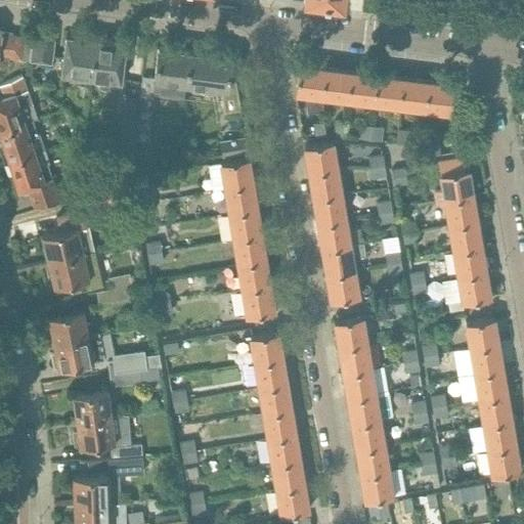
[(0,66),(8,68),(9,57),(29,60),(32,36),(0,32),(0,31),(0,66)]
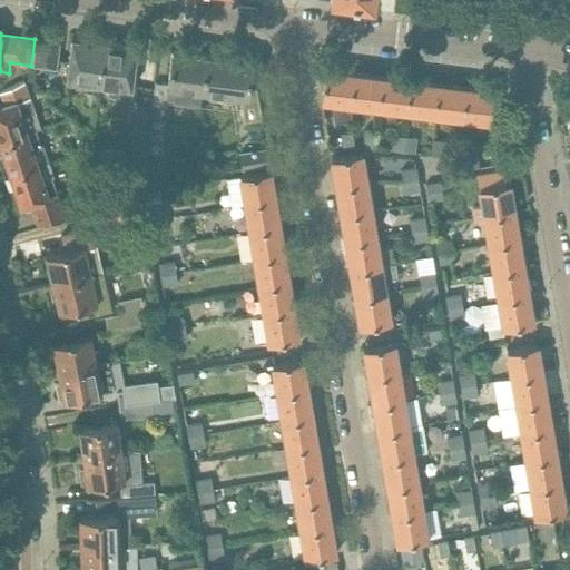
[(104,42),(71,38),(66,80),(99,85),(104,42)]
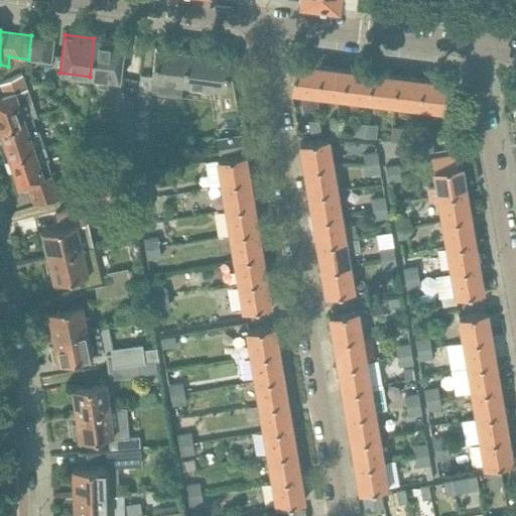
[(31,35),(28,59),(50,62),(53,38),(31,35)]
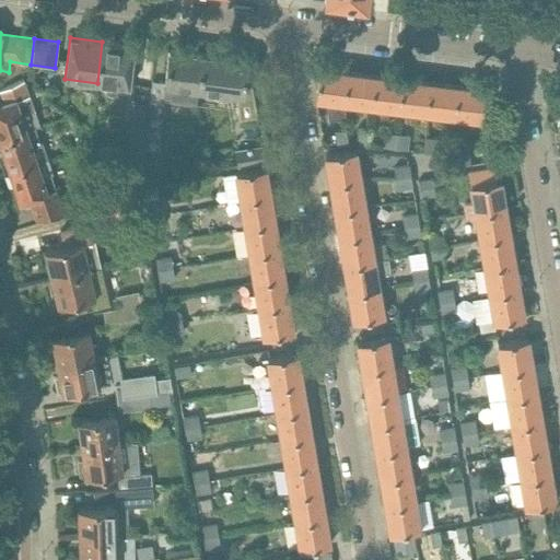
[(135,45),(102,42),(97,83),(129,86),(135,45)]
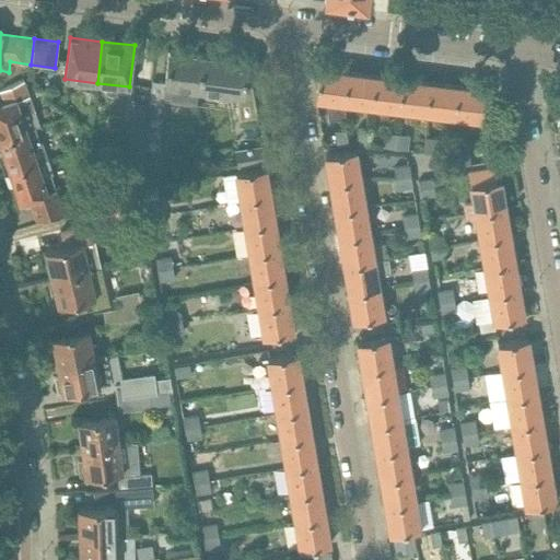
[(165,82),(162,101),(164,101),(196,105),(198,93),(198,90),(199,90),(203,54),(168,49),(165,82)]
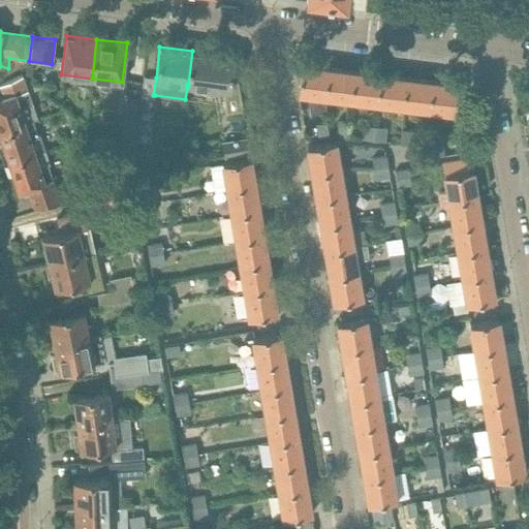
[(192,51),(188,85),(222,90),(223,92),(227,117),(243,115),(236,73),(231,72),(234,56),(192,51)]
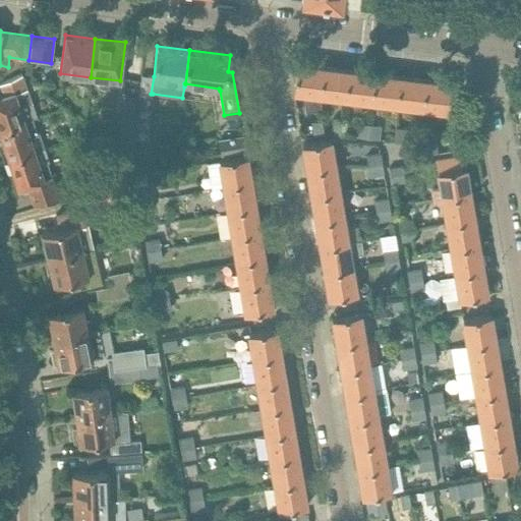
[(323,67),(297,64),(293,92),(305,94),(304,99),(305,111),(321,110),(320,95),(323,67)]
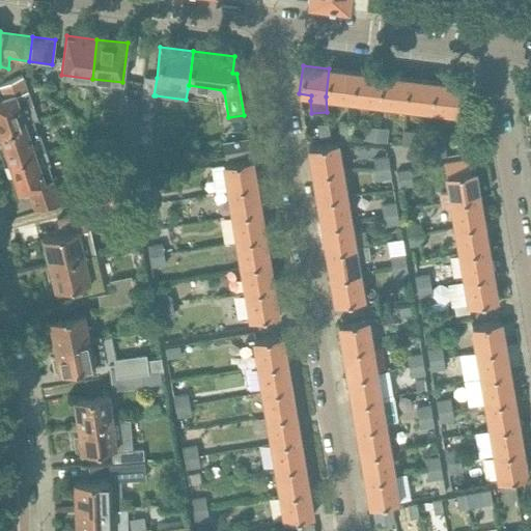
[(352,100),(356,72),(329,68),(326,96),(352,100)]
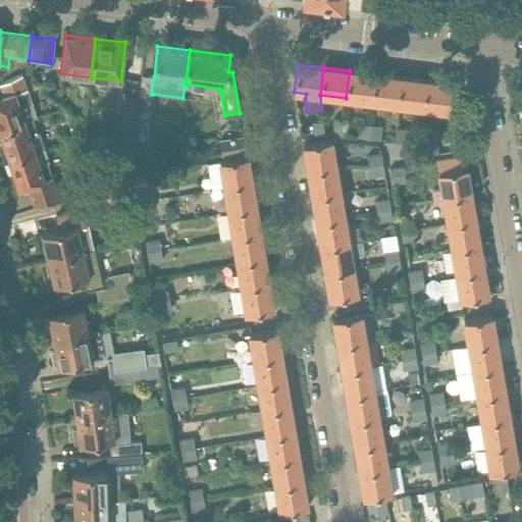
[(375,73),(350,70),(346,98),(371,102),(375,73)]
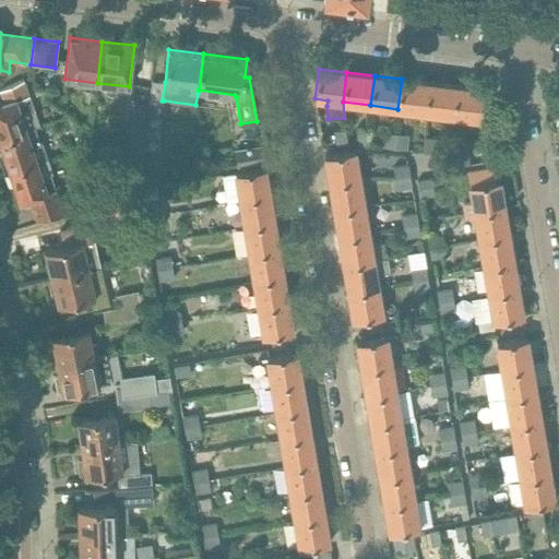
[(425,113),(429,82),(402,79),(397,109),(425,113)]
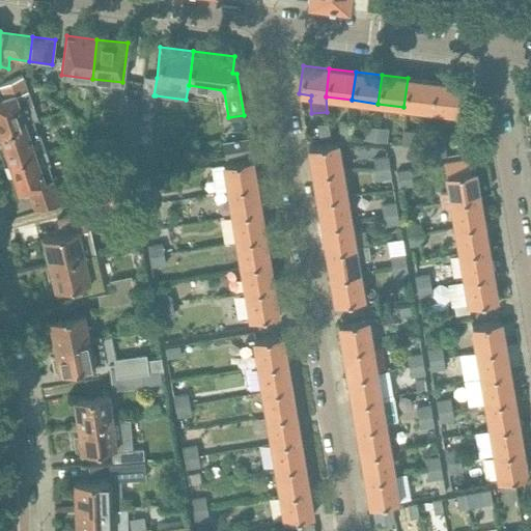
[(2,98),(0,98),(0,132),(32,121),(32,120),(37,118),(24,78),(4,84),(8,95),(2,98)]
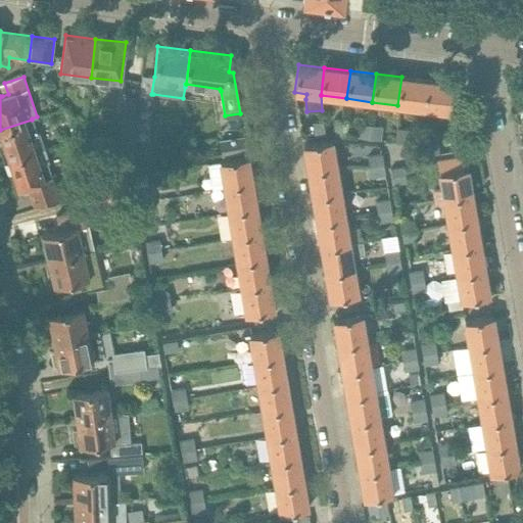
[(424,108),(427,80),(401,77),(397,105),(424,108)]
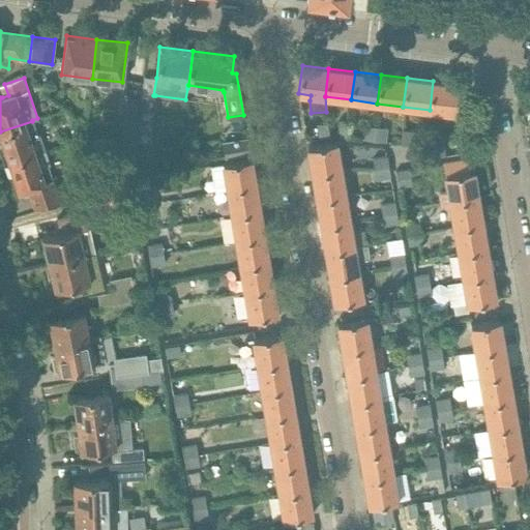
[(455,113),(460,85),(433,81),(430,110),(455,113)]
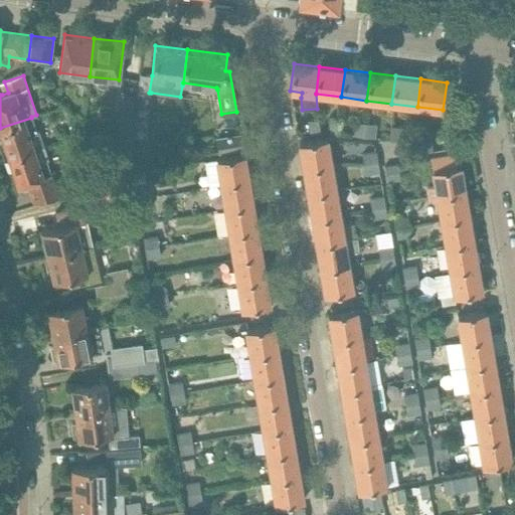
[(135,116),(132,140),(146,142),(150,106),(151,98),(150,98),(137,96),(136,104),(135,116)]
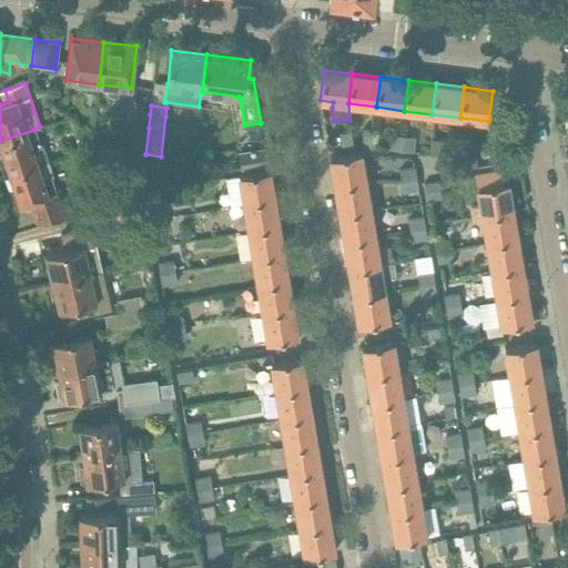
[(145,154),(149,128),(135,127),(132,152),(145,154)]
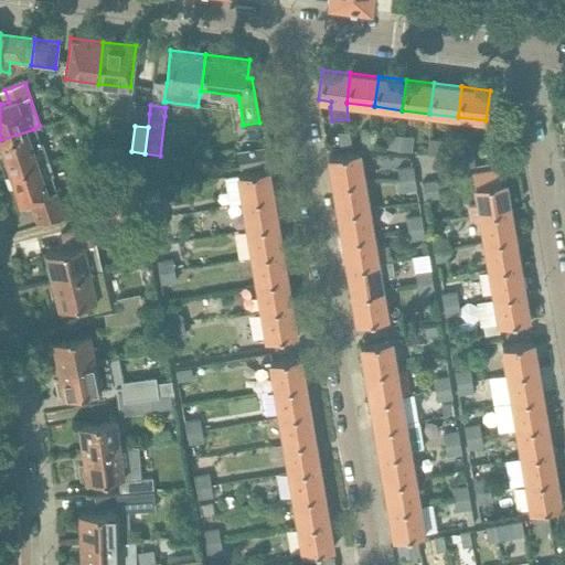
[(40,146),(34,129),(0,140),(0,147),(9,173),(48,160),(42,145),(40,146)]
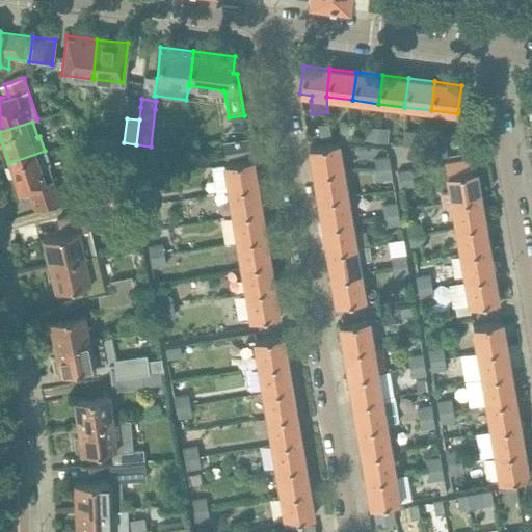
[(318,125),(320,139),(330,137),(328,123),(318,125)]
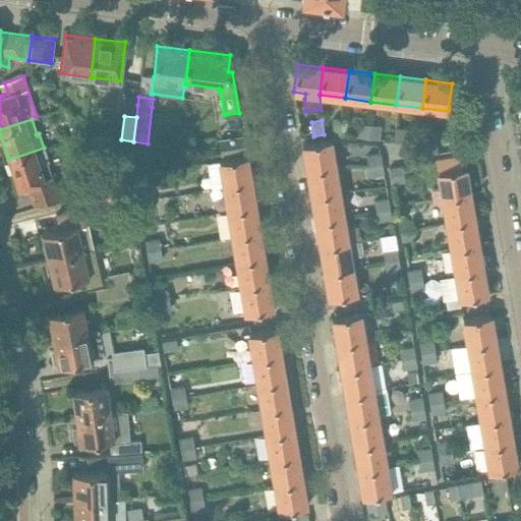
[(334,120),(333,134),(343,135),(345,121),(334,120)]
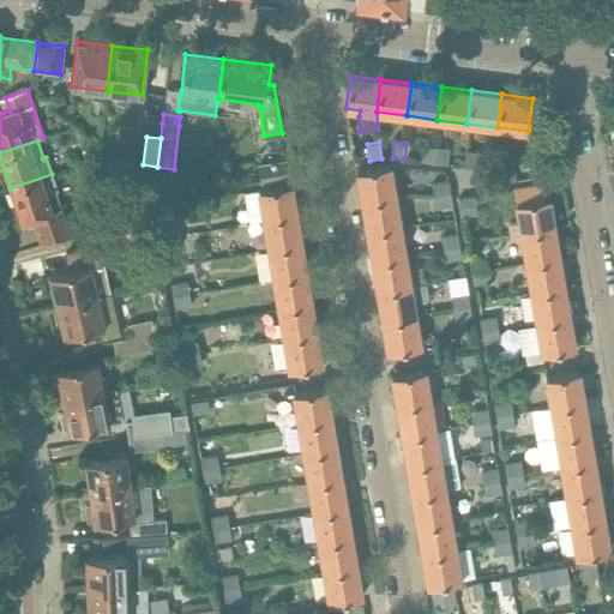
[(425,145),(422,162),(445,164),(447,148),(425,145)]
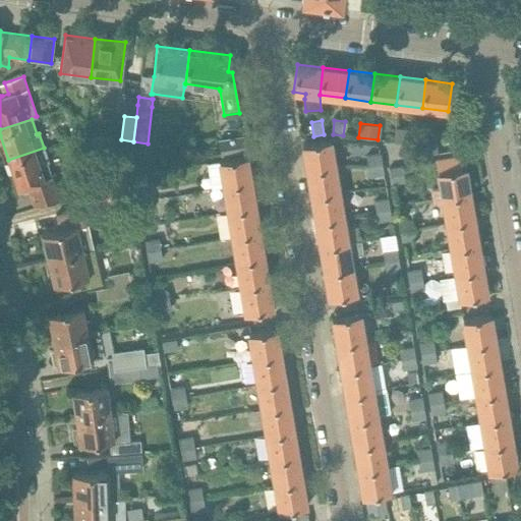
[(395,127),(394,141),(404,142),(405,128),(395,127)]
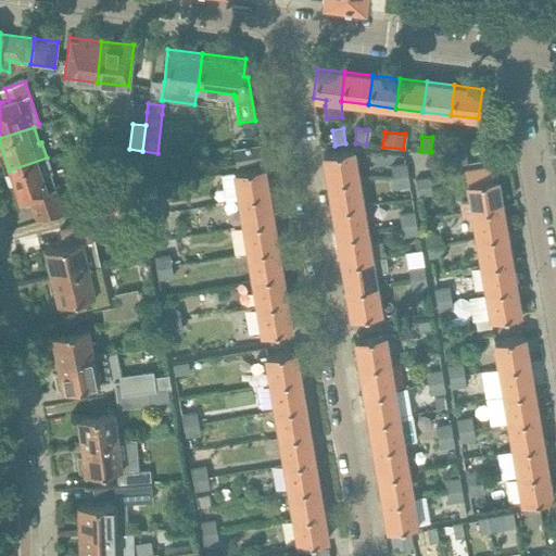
[(102,153),(91,142),(84,150),(95,161),(102,153)]
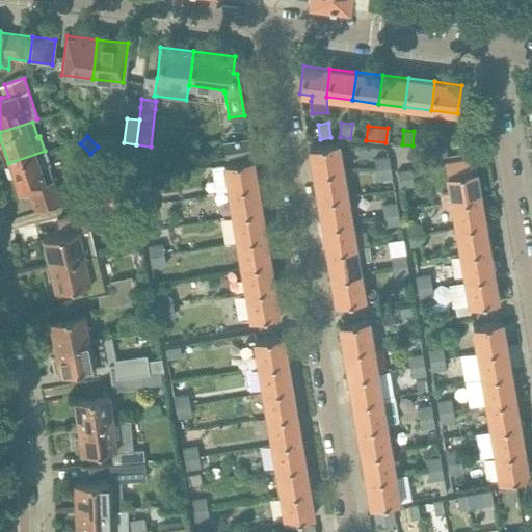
[(447,141),(436,143),(439,158),(449,156),(468,153),(466,138),(447,141)]
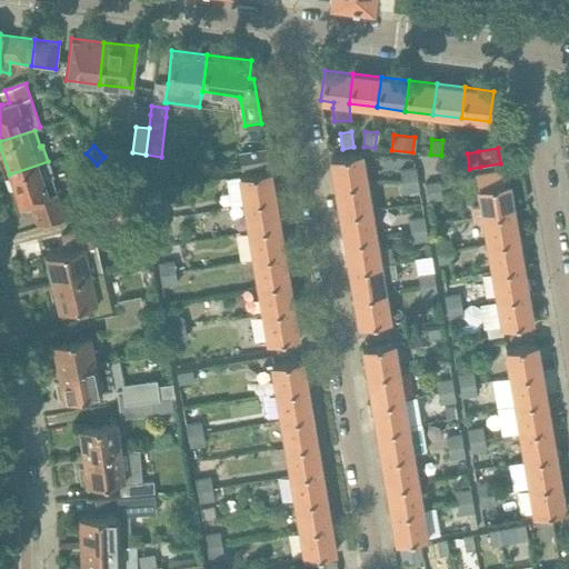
[(268,165),(266,149),(239,153),(242,169),(268,165)]
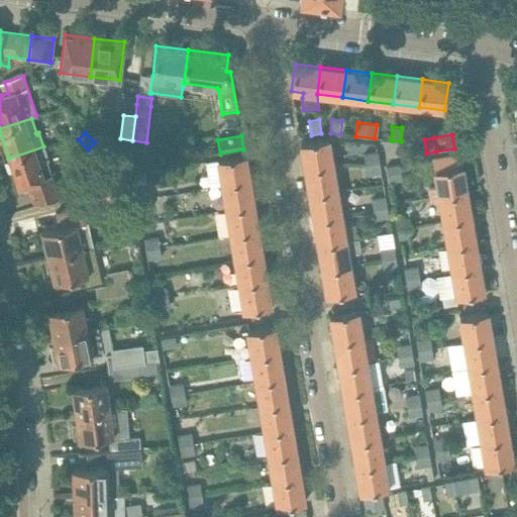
[(332,165),(327,138),(300,143),(304,169),(332,165)]
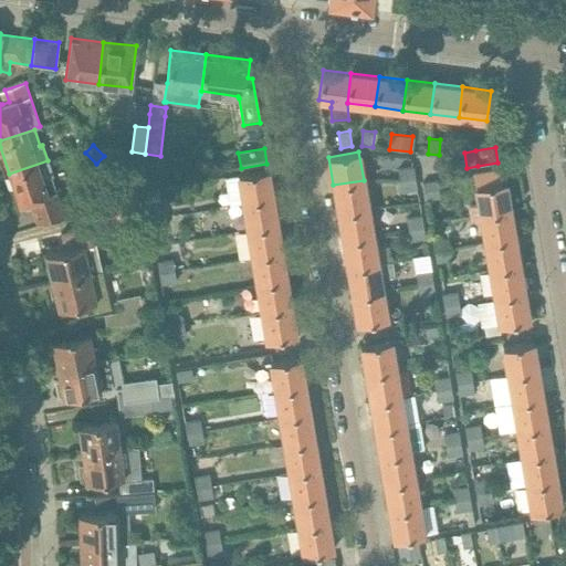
[(51,176),(52,176),(48,160),(9,174),(20,206),(32,202),(34,211),(33,211),(38,226),(64,217),(51,176)]
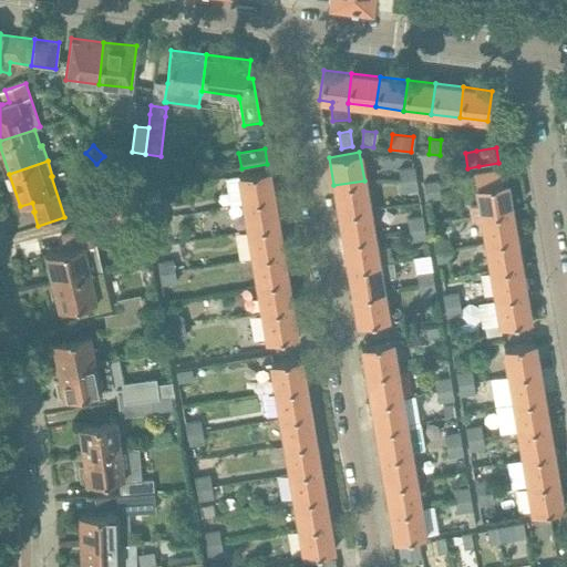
[(399,169),(400,181),(415,178),(414,167),(399,169)]
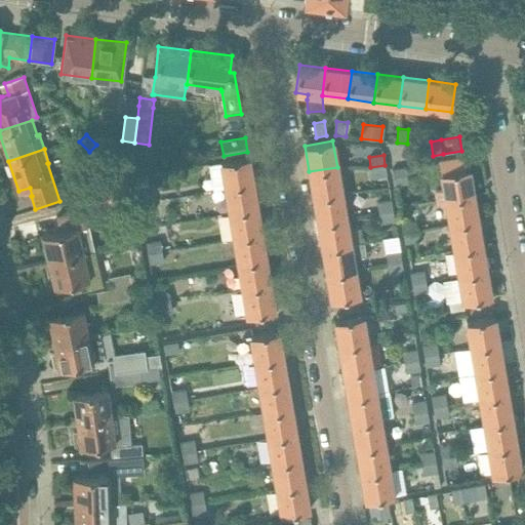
[(225,188),(253,184),(248,157),(220,162),(225,188)]
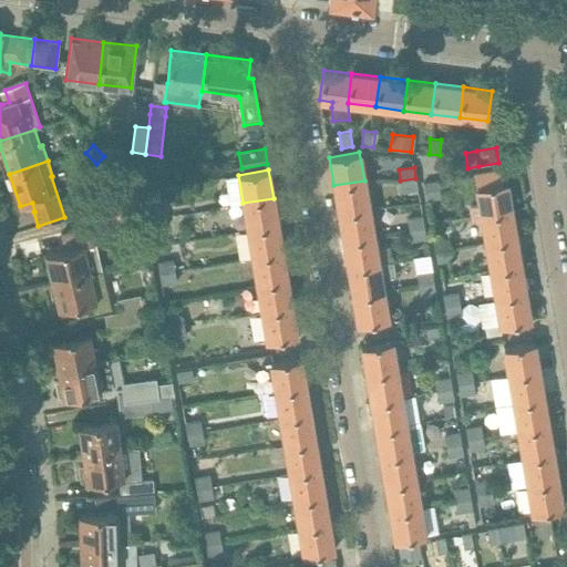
[(472,217),(481,215),(512,210),(506,182),(502,183),(500,169),(474,174),(478,203),(470,204),(472,217)]
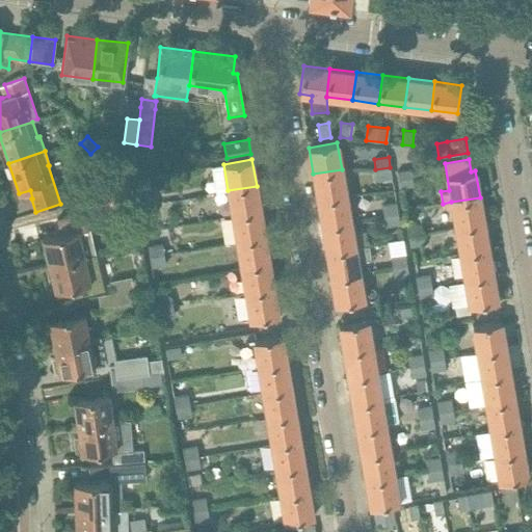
[(377,180),(392,177),(390,167),(375,169),(377,180)]
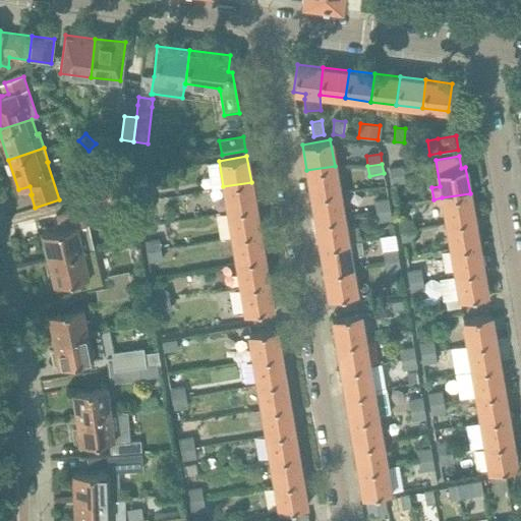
[(339,191),(335,166),(306,170),(311,195),(339,191)]
